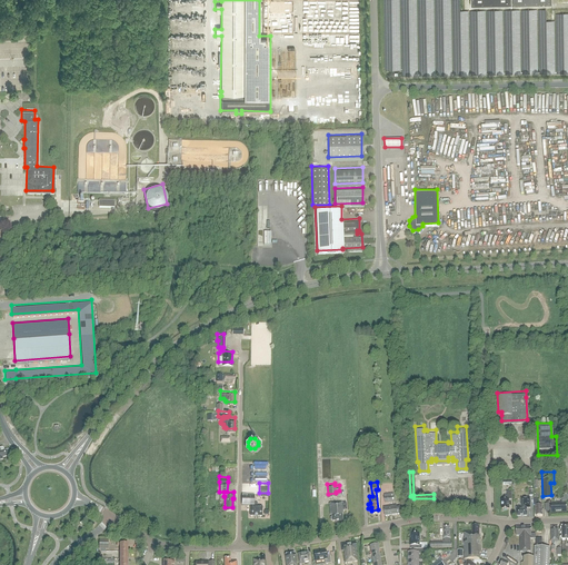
[(508,505),(507,495),(507,494),(510,494),(510,487),(506,487),(506,492),(504,492),(504,495),(500,496),(500,505),(508,505)]
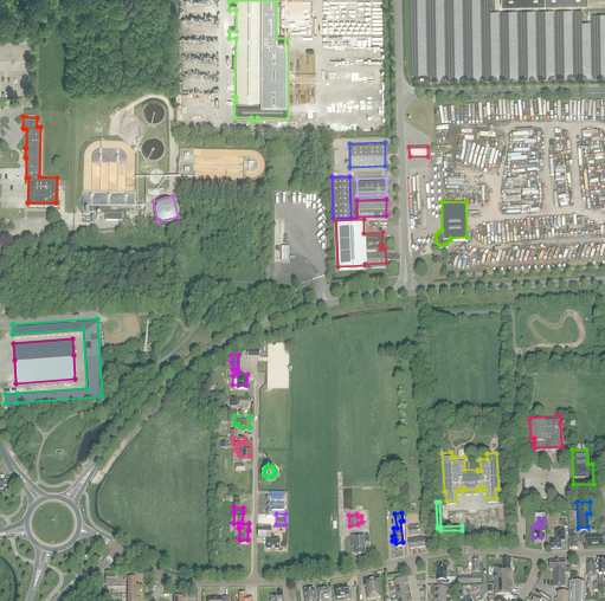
[(407,522),(409,531),(419,529),(418,521),(407,522)]
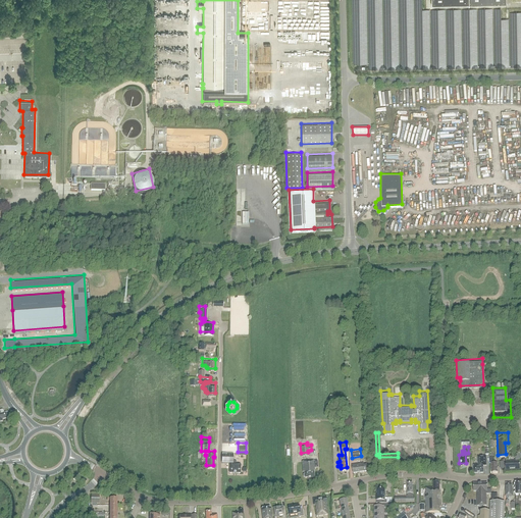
[(240,469),(240,463),(239,463),(239,461),(235,461),(235,457),(231,457),(232,450),(221,450),(221,459),(228,459),(228,469),(240,469)]
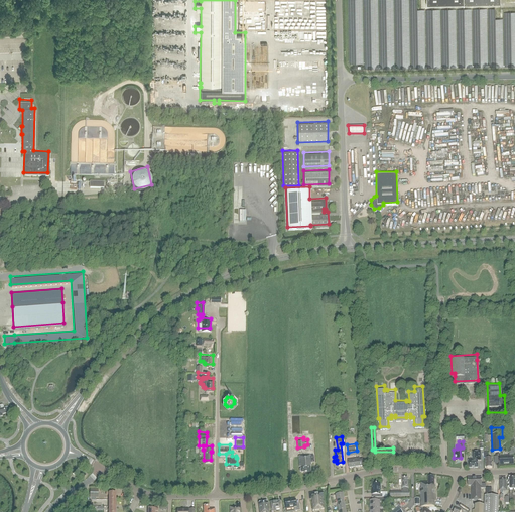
[(468,464),(477,464),(476,457),(480,457),(479,448),(472,448),(472,456),(467,456),(468,464)]
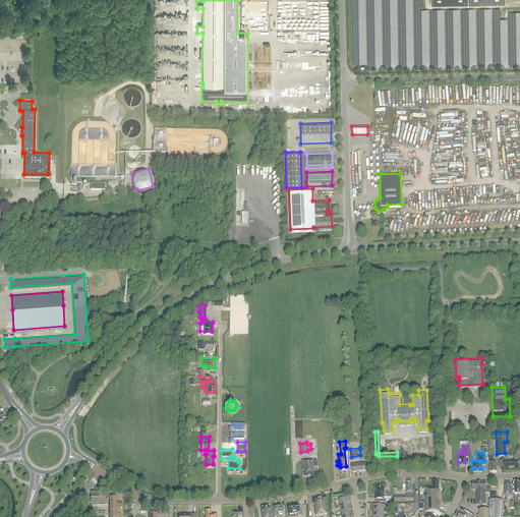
[(303,472),(303,473),(312,472),(312,466),(313,466),(312,463),(316,463),(315,456),(300,457),(301,467),(302,467),(302,469),(301,470),(301,472),(303,472)]
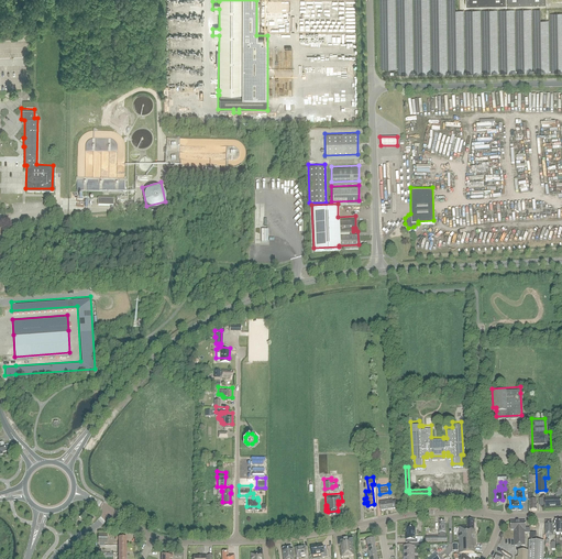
[(560,503),(560,494),(555,494),(555,493),(544,493),(544,503),(560,503)]
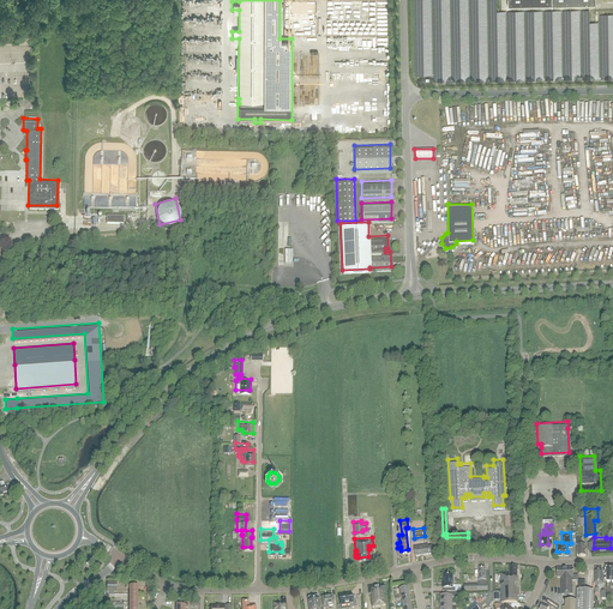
[(414,552),(431,549),(430,542),(426,542),(426,540),(413,542),(413,544),(414,552)]
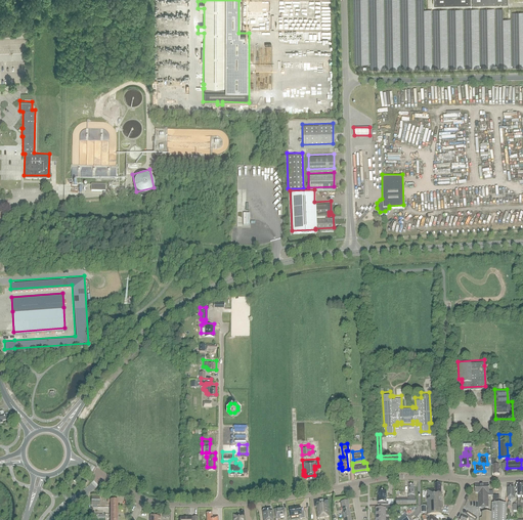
[(407,493),(395,493),(395,501),(415,501),(415,495),(413,495),(413,491),(413,482),(412,482),(412,480),(407,480),(407,486),(406,486),(407,490),(407,493)]
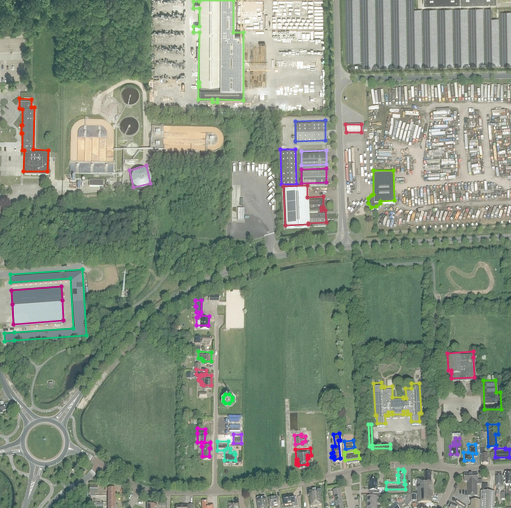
[(429,469),(424,469),(424,475),(417,475),(417,480),(416,480),(416,499),(430,498),(430,493),(432,493),(431,473),(430,472),(429,469)]
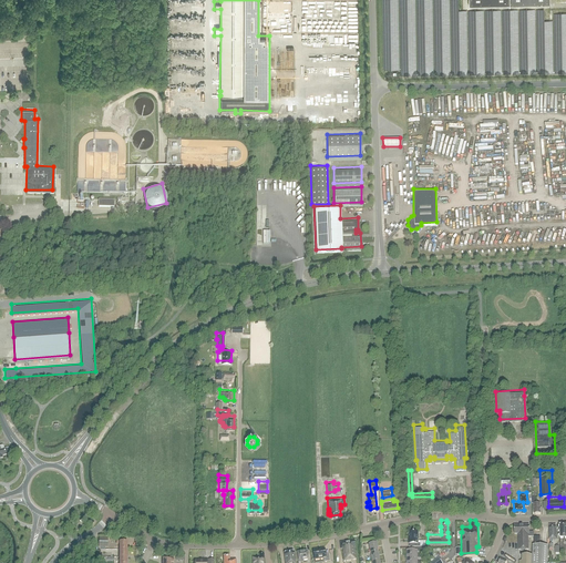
[(523,546),(523,522),(513,522),(513,530),(516,530),(517,546),(523,546)]
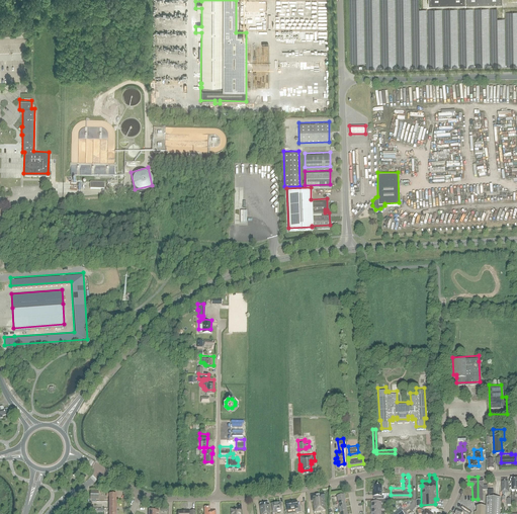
[(487,482),(483,482),(483,477),(478,477),(478,499),(482,498),(482,497),(482,487),(487,486),(487,482)]
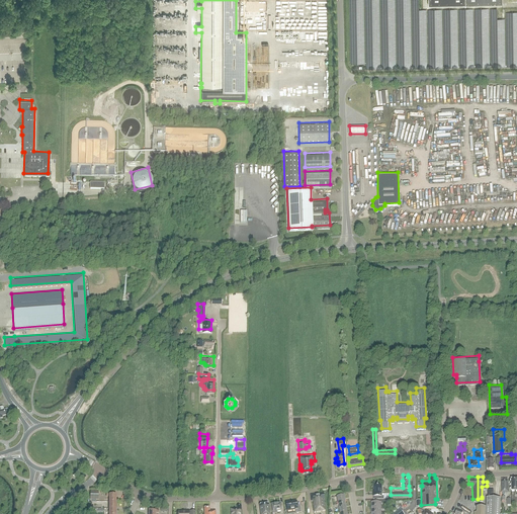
[(380,492),(380,482),(373,482),(373,489),(371,489),(371,493),(372,493),(372,496),(382,496),(382,493),(380,492)]
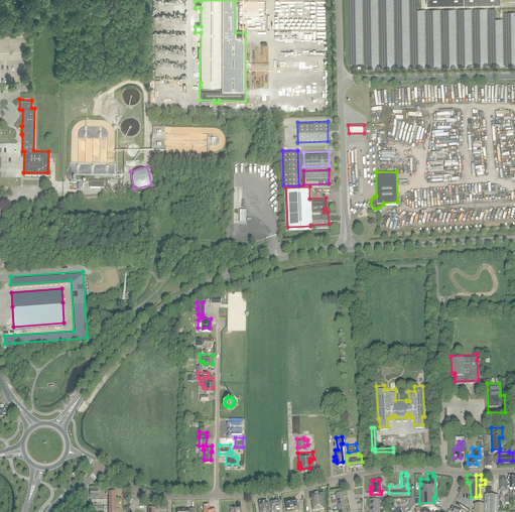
[(485,492),(484,492),(483,505),(483,511),(496,511),(497,505),(498,493),(498,492),(490,492),(490,491),(491,485),(485,484),(485,492)]
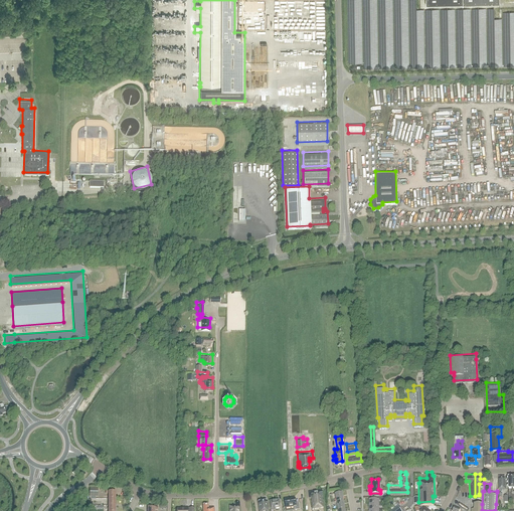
[(89,485),(89,493),(89,494),(91,495),(95,495),(95,493),(97,493),(97,485),(89,485)]
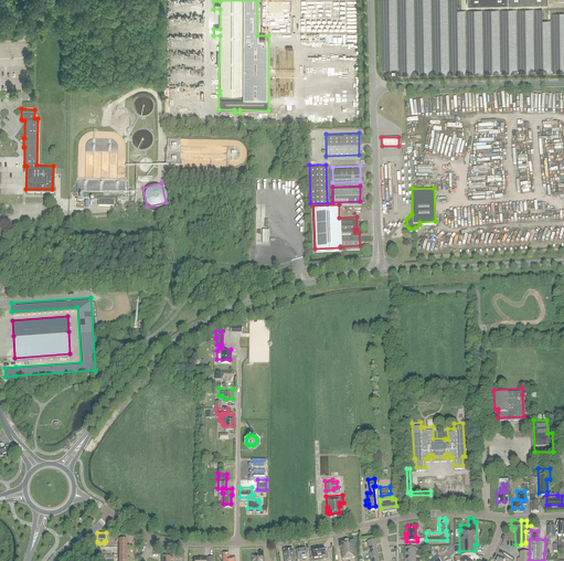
[(352,533),(338,537),(339,543),(341,542),(343,554),(354,552),(353,543),(352,533)]
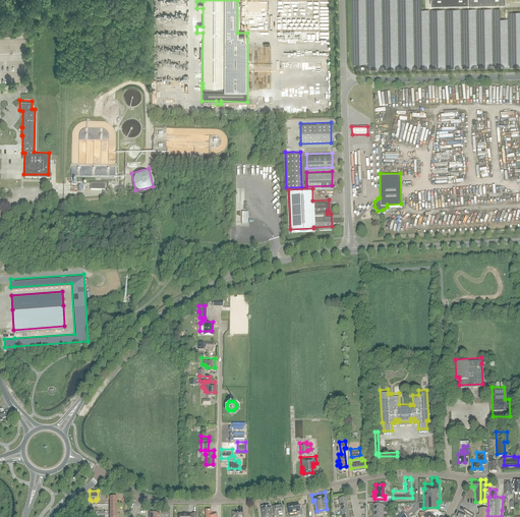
[(106,493),(106,496),(109,496),(109,501),(116,501),(116,494),(110,494),(110,493),(106,493)]
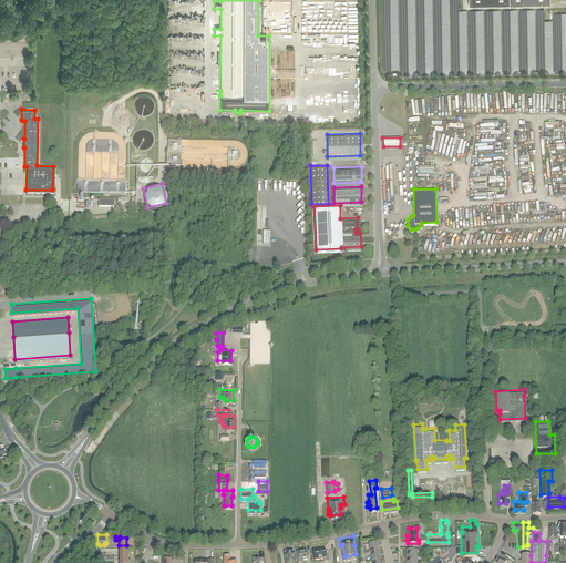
[(368,539),(369,549),(377,546),(376,538),(368,539)]
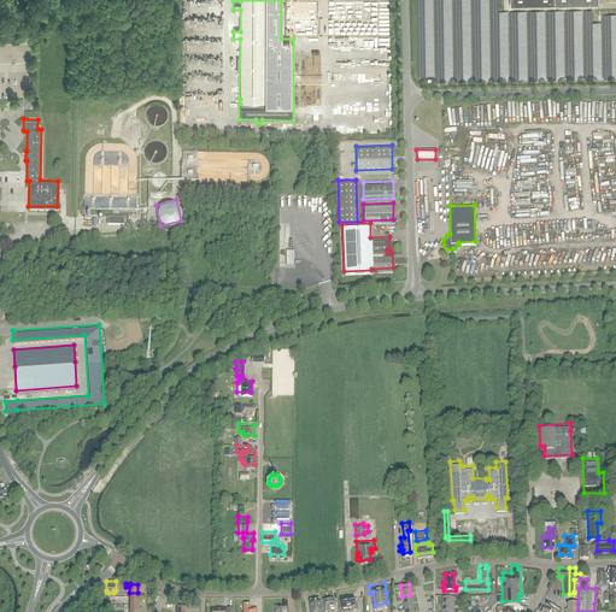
[(357,606),(357,602),(356,598),(352,598),(352,592),(347,593),(345,593),(339,594),(340,602),(350,601),(351,606),(357,606)]
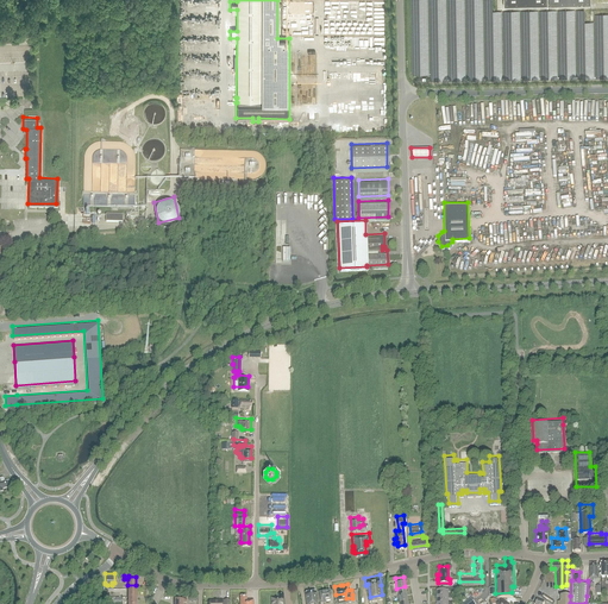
[(306,602),(317,601),(314,586),(304,589),(306,602)]
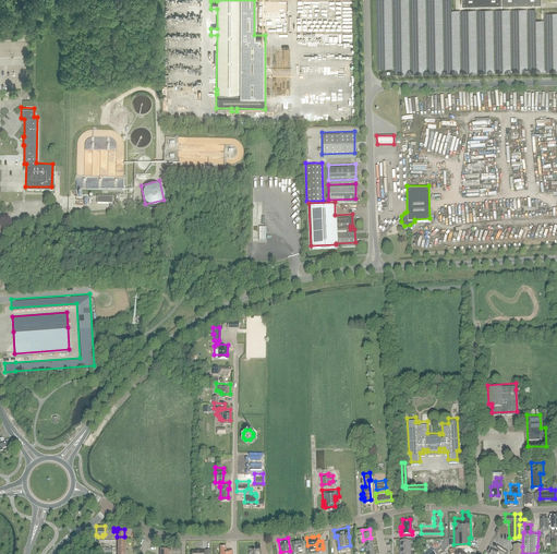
[(302,546),(302,545),(301,538),(291,539),(292,550),(298,549),(298,548),(302,546)]
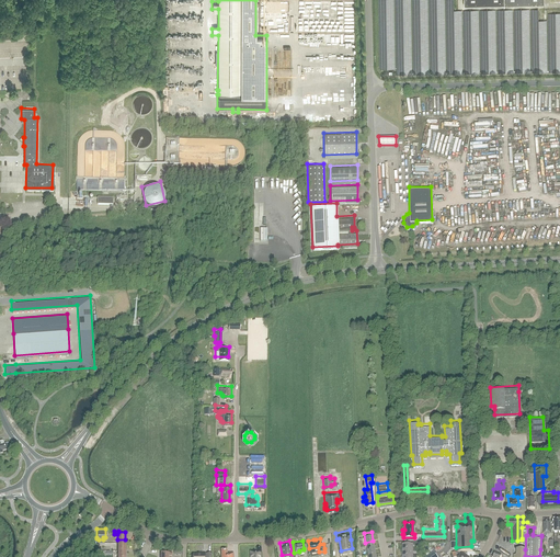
[(373,541),(365,543),(366,552),(375,549),(373,541)]
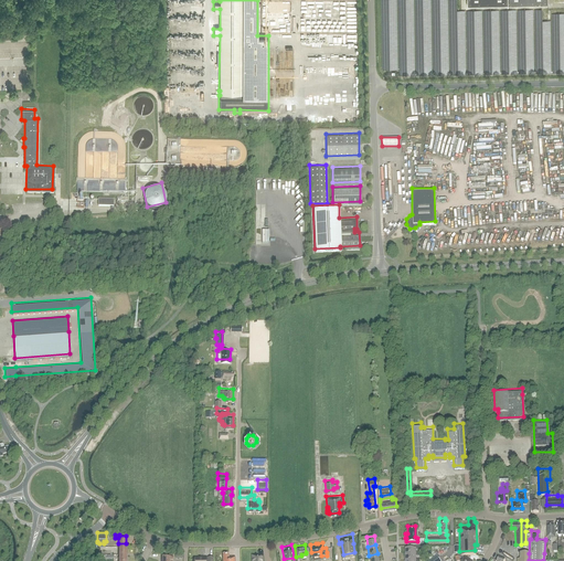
[(517,554),(515,560),(528,560),(529,548),(529,546),(525,546),(525,548),(519,548),(519,554),(517,554)]
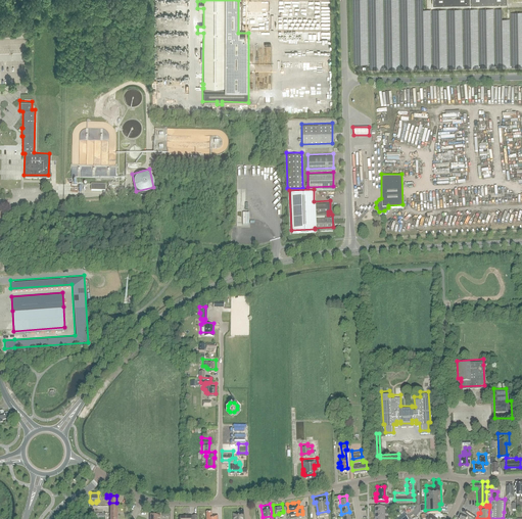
[(238,510),(232,510),(232,518),(242,518),(243,517),(242,517),(242,507),(238,507),(238,510)]
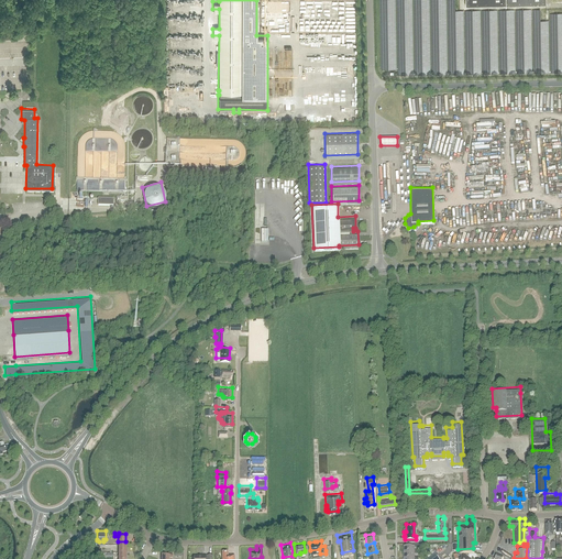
[(232,558),(233,551),(227,551),(227,548),(221,548),(221,555),(221,558),(220,558),(219,558),(232,558)]
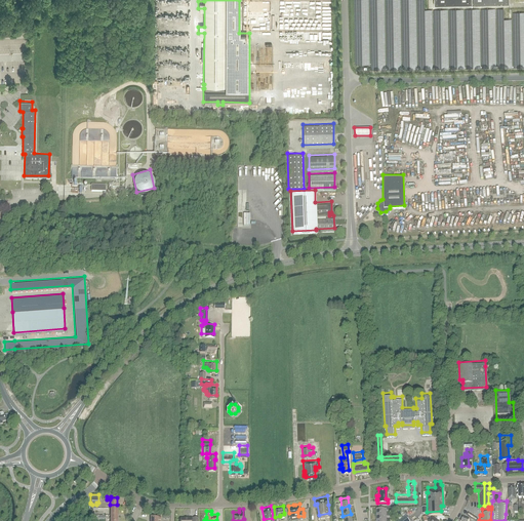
[(404,512),(396,518),(398,520),(405,520),(409,518),(404,512)]
